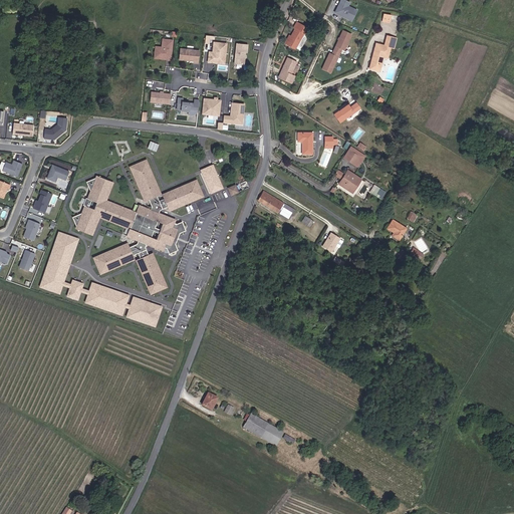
[(348,16),(353,6),(344,1),(344,0),(336,0),(335,1),(333,3),(337,11),(338,10),(339,11),(339,12),(348,16)]
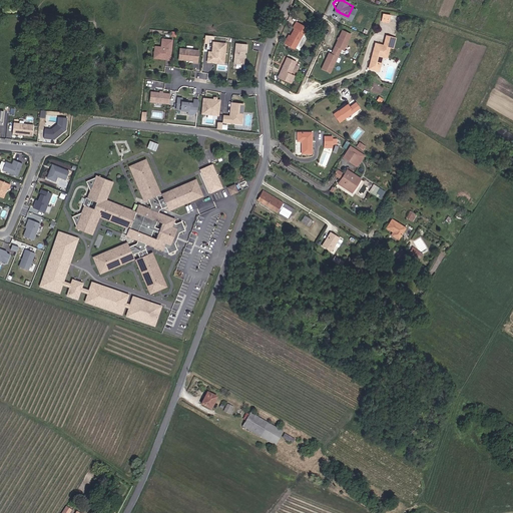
[(305,28),(293,20),(290,25),(285,33),(280,41),(289,47),(299,31),(302,33),(305,28)]
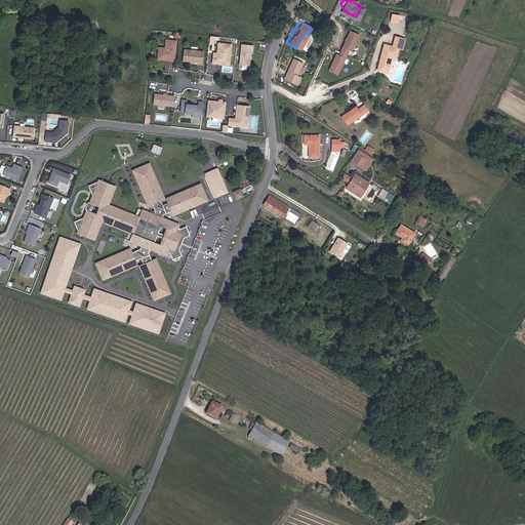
[(350,50),(352,51),(359,34),(349,31),(339,53),(336,52),(328,71),(339,75),(350,50)]
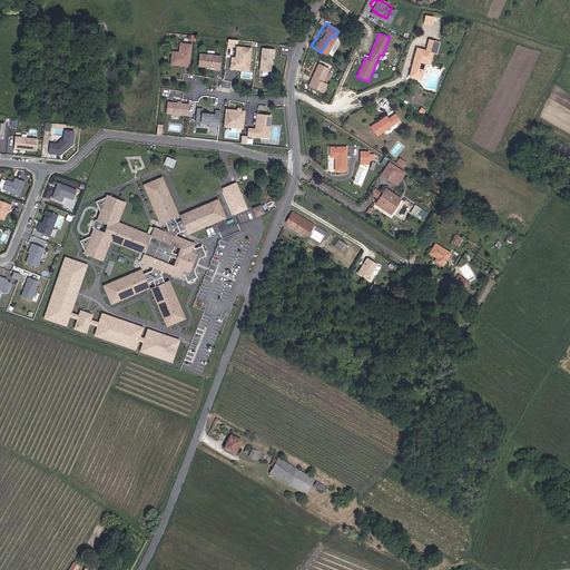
[(178,43),(175,42),(174,50),(176,53),(180,55),(180,53),(184,53),(183,57),(188,57),(190,36),(179,35),(178,43)]
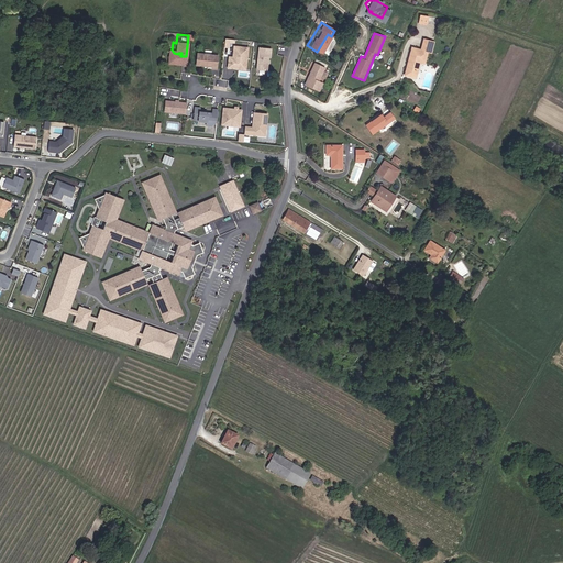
[(317,52),(320,54),(331,36),(328,34),(317,52)]
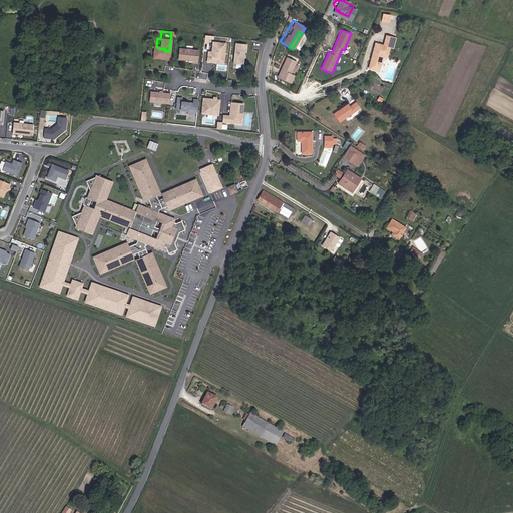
[(210,43),(207,43),(206,53),(210,53),(210,52),(213,52),(214,54),(216,54),(223,48),(224,35),(212,33),(210,43)]
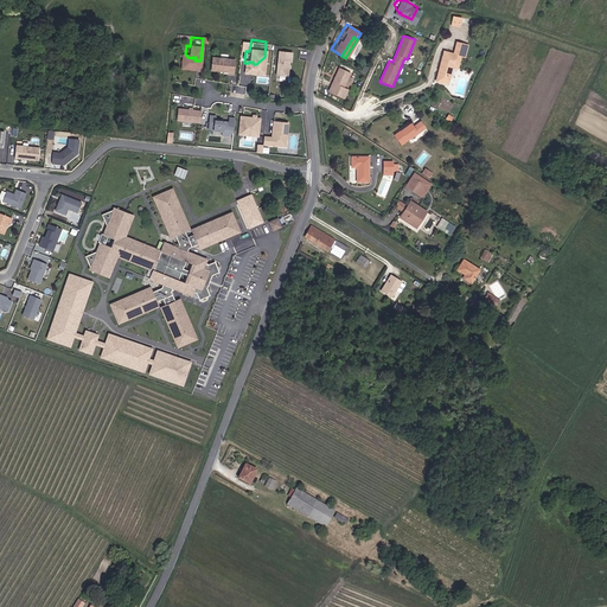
[(291,43),(278,40),(275,64),(286,65),(288,51),(289,51),(291,43)]
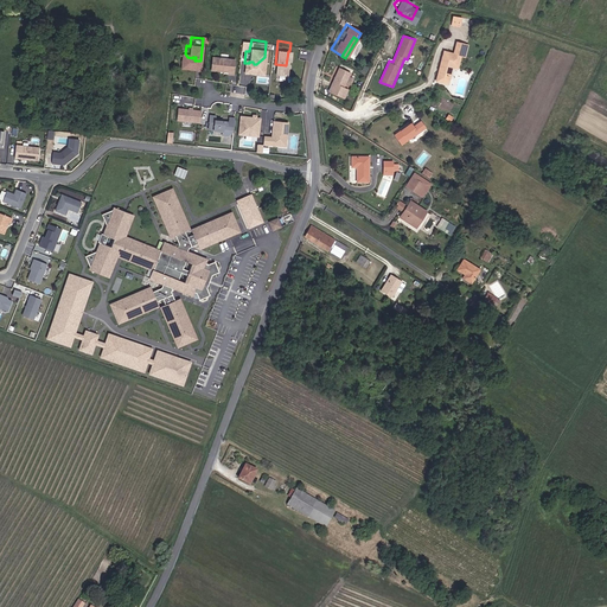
[(464,46),(451,43),(449,50),(439,46),(430,80),(443,83),(449,64),(454,65),(458,52),(461,52),(464,46)]
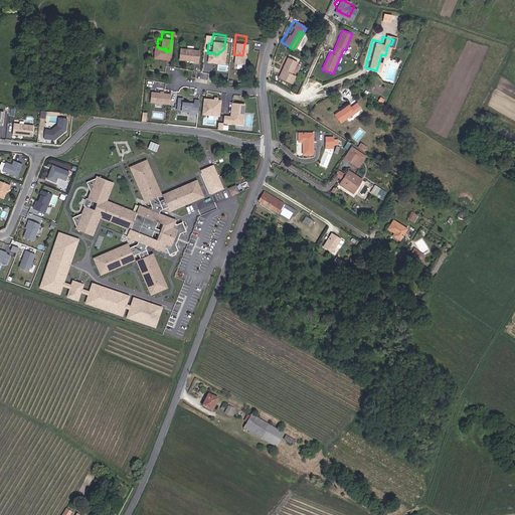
[(297,48),(301,50),(308,40),(304,37),(297,48)]
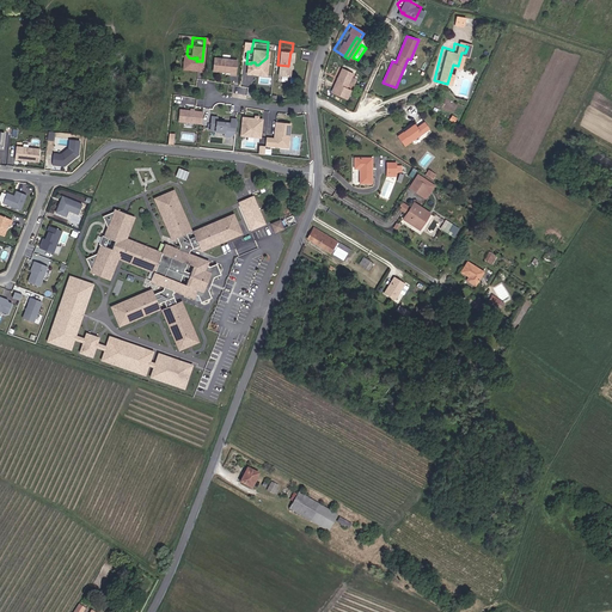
[(187,54),(188,46),(184,46),(183,59),(196,61),(197,57),(194,57),(194,59),(189,57),(187,54)]
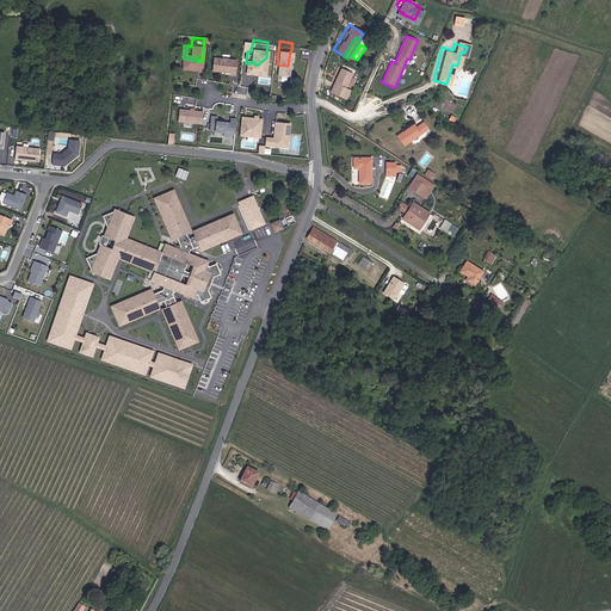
[(235,50),(214,48),(213,61),(229,62),(229,65),(234,65),(235,50)]
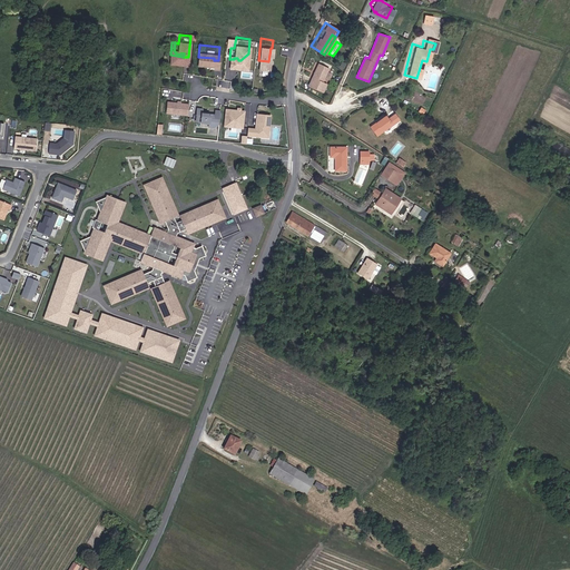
[(328,84),(324,81),(330,68),(321,64),(311,85),(325,91),(328,84)]
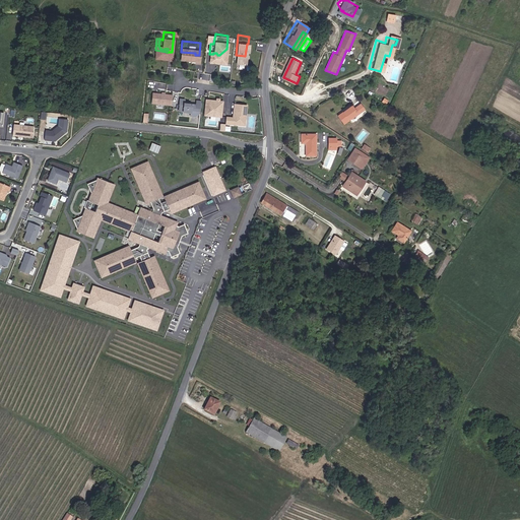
[(172,105),(173,94),(166,93),(163,92),(152,91),(151,103),(172,105)]
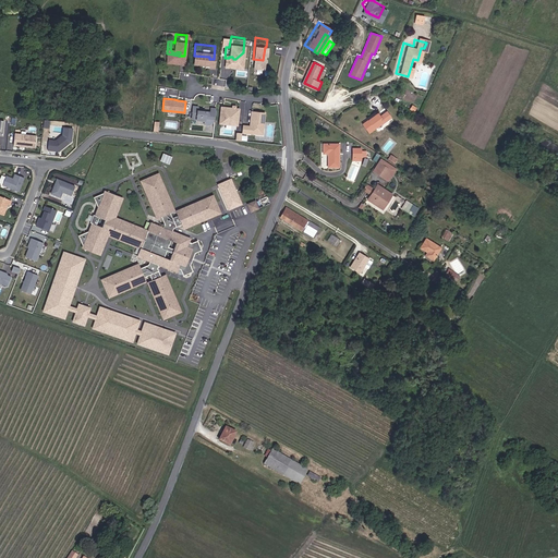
[(232,106),(221,105),(219,124),(240,126),(242,108),(237,107),(237,104),(232,104),(232,106)]
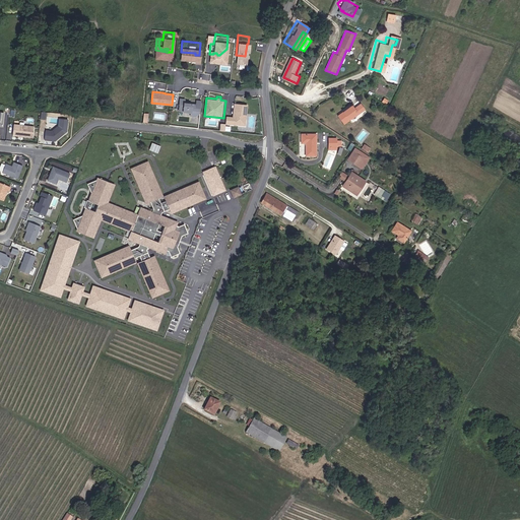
[(186,99),(180,98),(178,111),(197,114),(198,109),(201,109),(202,101),(198,100),(197,104),(186,103),(186,99)]
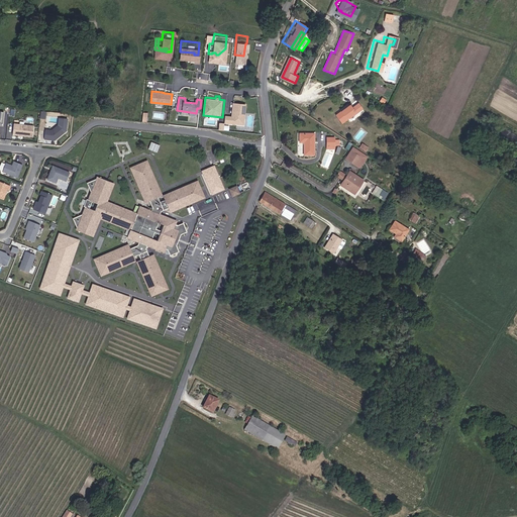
[(232,116),(225,115),(224,122),(237,123),(244,118),(245,104),(233,102),(232,113),(233,113),(232,115),(232,116)]
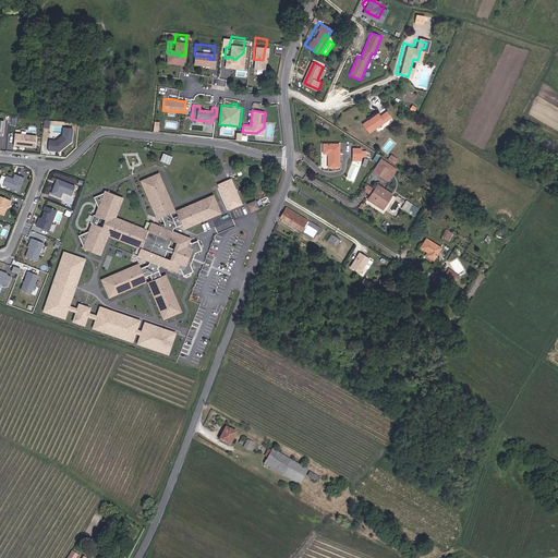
[(363,124),(368,133),(391,117),(387,111),(380,117),(378,112),(363,124)]
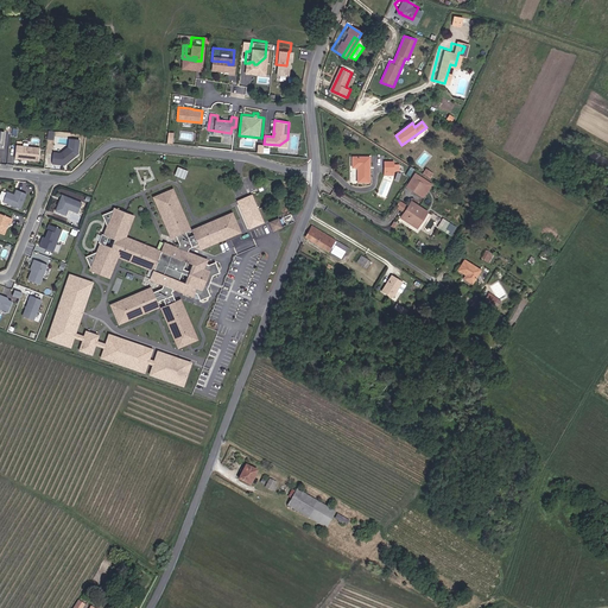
[(38,160),(39,147),(17,145),(16,158),(38,160)]
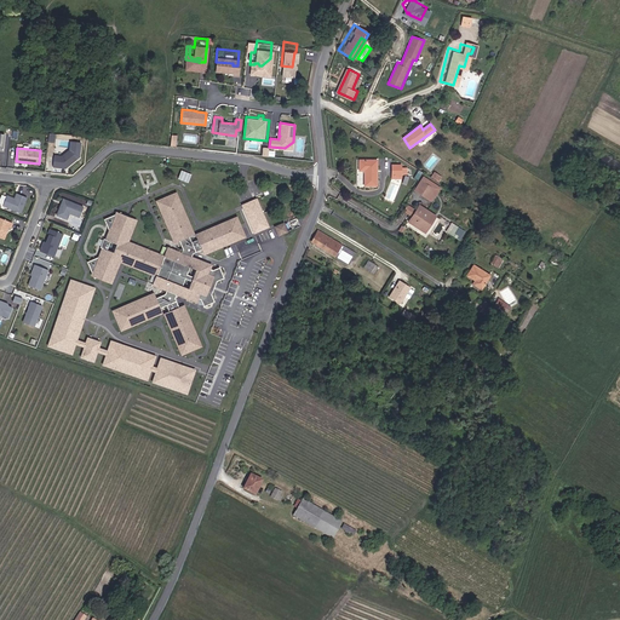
[(76,156),(69,148),(62,154),(53,154),(52,165),(65,166),(76,156)]
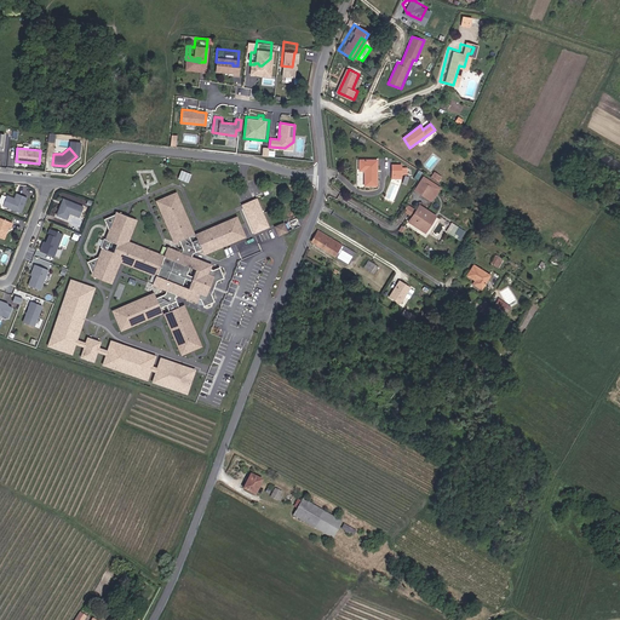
[(367,184),(379,184),(379,158),(362,159),(362,167),(367,167),(367,184)]
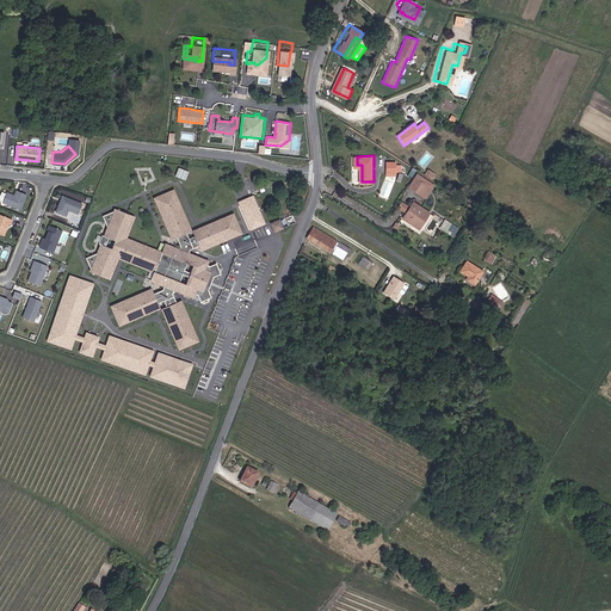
[(396,160),(387,161),(388,171),(397,170),(403,168),(402,161),(396,162),(396,160)]
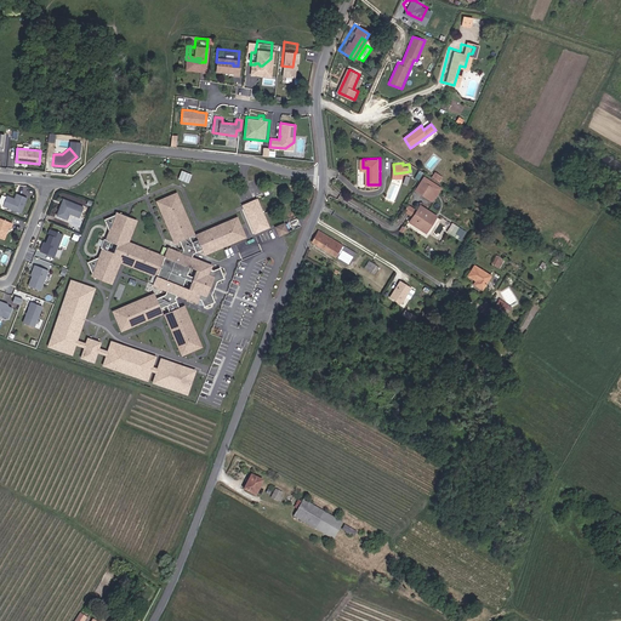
[(189,183),(193,175),(182,170),(178,178),(189,183)]
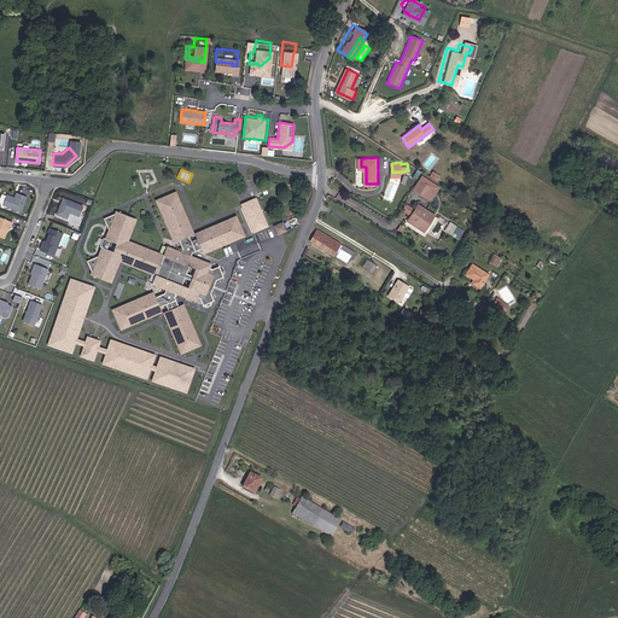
[(427,174),(436,179),(438,174),(431,169),(427,174)]
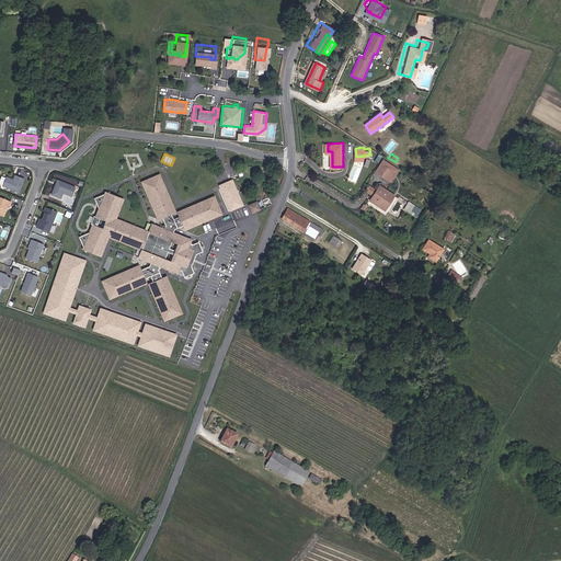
[(390,180),(397,169),(381,159),(375,169),(378,171),(384,164),(391,169),(386,176),(390,180)]
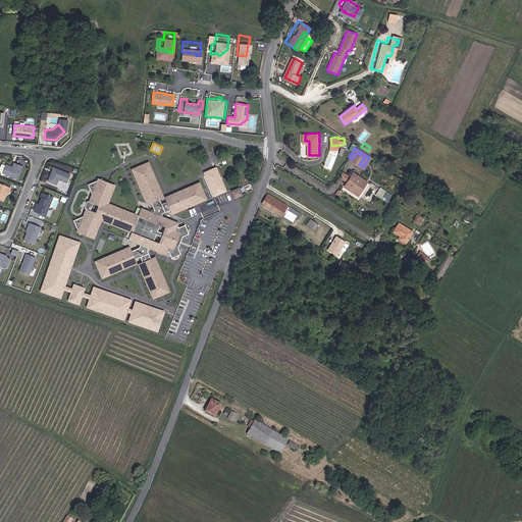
[(352,159),(359,164),(364,157),(357,153),(352,159)]
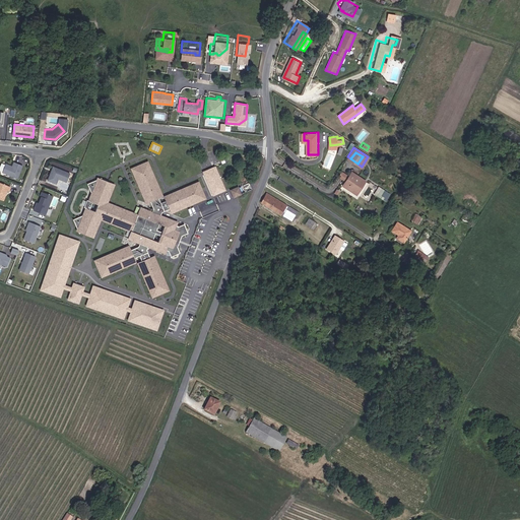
[(20,172),(25,158),(17,155),(15,159),(9,157),(5,166),(20,172)]
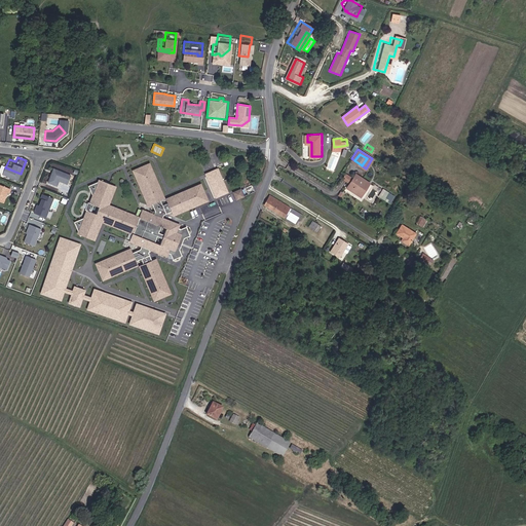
[(103,179),(88,185),(94,195),(85,215),(75,219),(81,233),(83,232),(96,237),(103,219),(134,231),(130,238),(142,243),(141,247),(133,250),(132,246),(96,258),(102,274),(137,262),(136,258),(141,256),(143,262),(139,263),(151,298),(168,293),(156,257),(152,259),(149,251),(150,247),(166,254),(168,251),(171,252),(174,258),(183,254),(180,248),(176,246),(180,235),(184,236),(190,233),(186,224),(181,227),(178,226),(180,223),(162,216),(163,213),(172,209),(174,213),(208,196),(199,181),(165,196),(167,200),(162,203),(159,197),(163,196),(147,162),(132,170),(148,203),(152,201),(155,210),(154,213),(143,209),(140,216),(109,203),(116,186),(104,181),(103,179)]
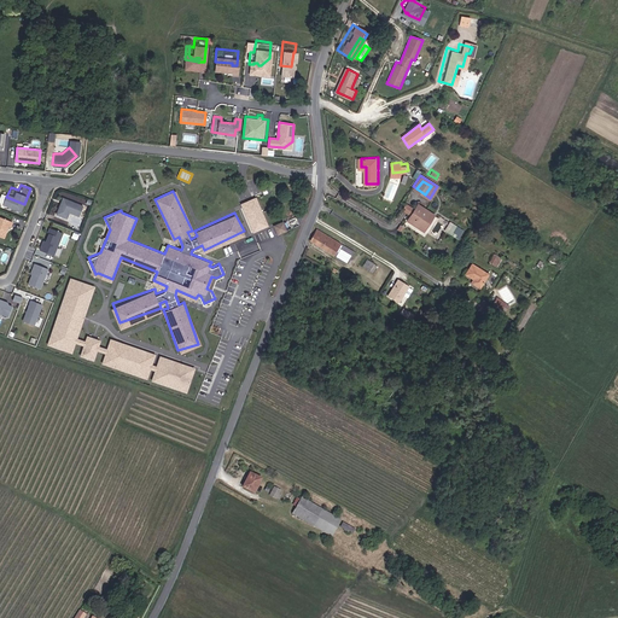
[(301,203),(297,194),(284,202),(287,209),(301,203)]
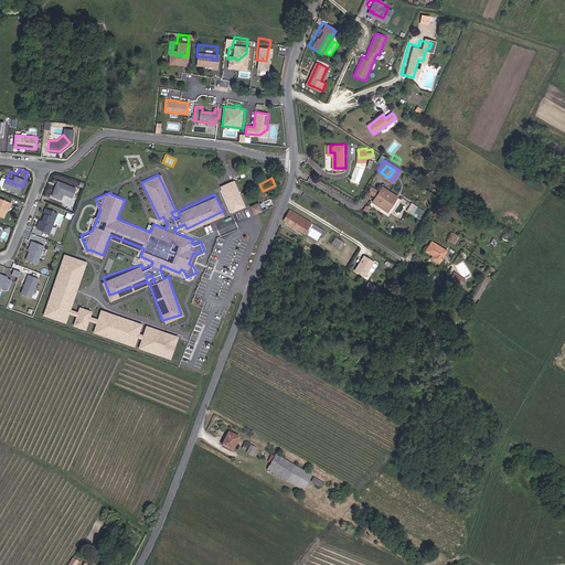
[(235,180),(220,185),(232,213),(246,206),(235,180)]
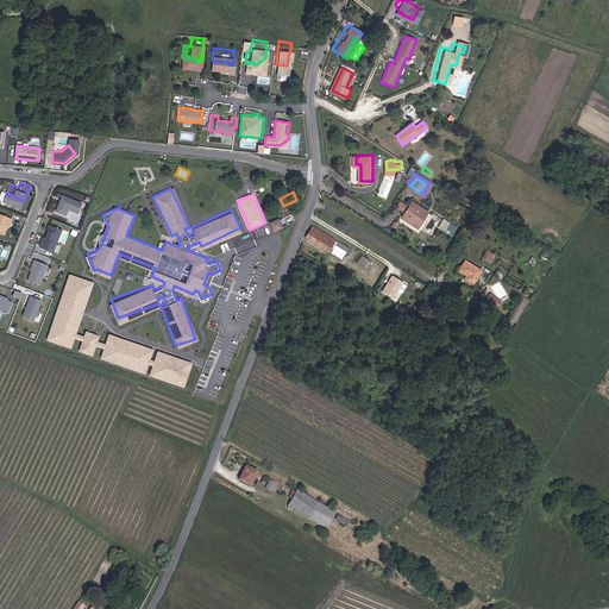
[(75,219),(82,202),(62,195),(61,198),(62,199),(62,201),(60,200),(56,211),(75,219)]
